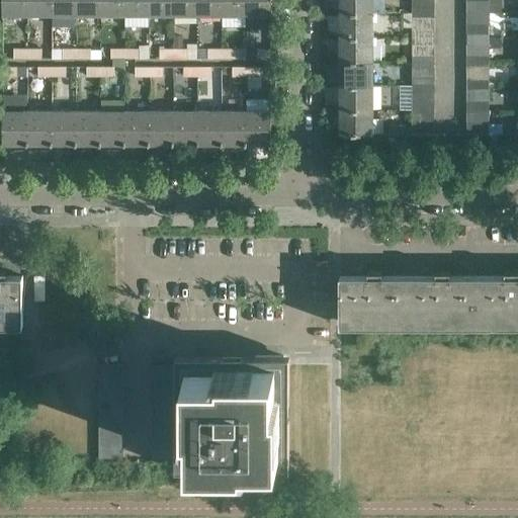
[(2,0),(3,14),(27,14),(27,0),(2,0)]
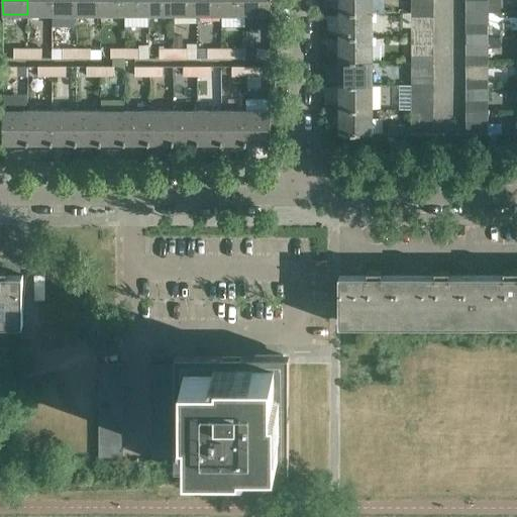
[(52,0),(27,0),(27,14),(52,14),(52,0)]
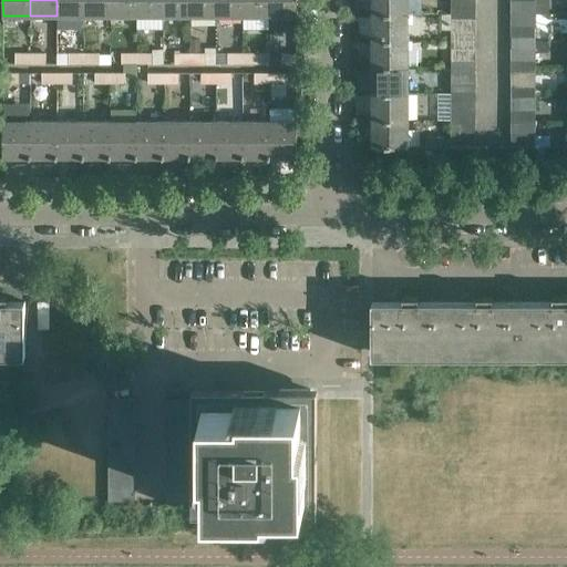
[(83,0),(57,0),(57,16),(83,16),(83,0)]
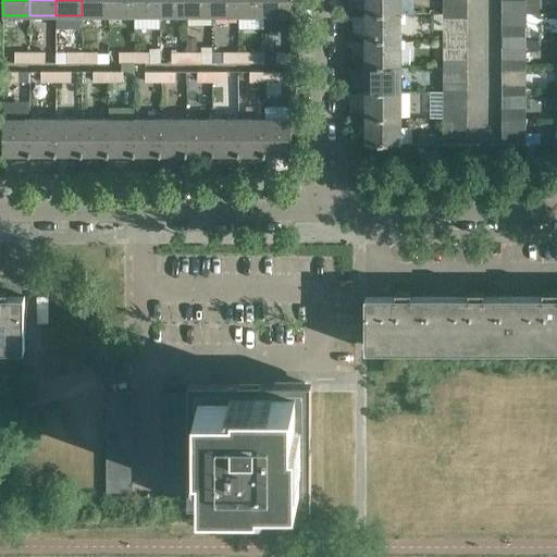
[(107,0),(82,0),(82,15),(108,15),(107,0)]
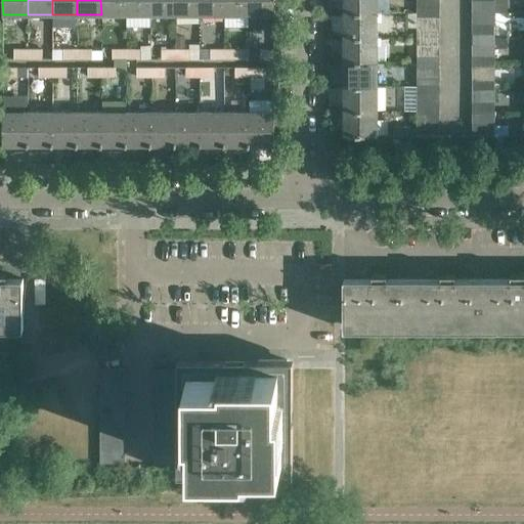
[(126,0),(100,0),(101,14),(126,14),(126,0)]
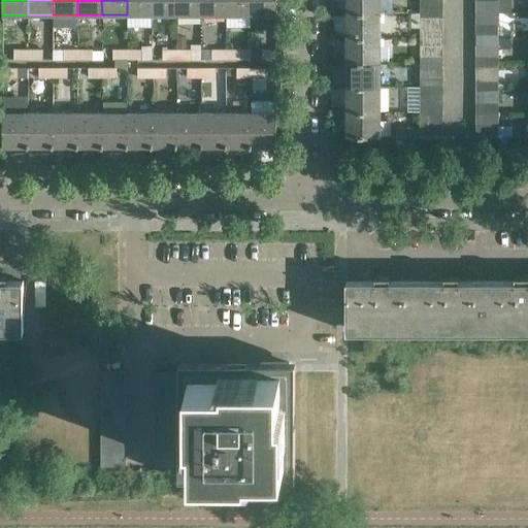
[(151,0),(127,0),(127,14),(152,14),(151,0)]
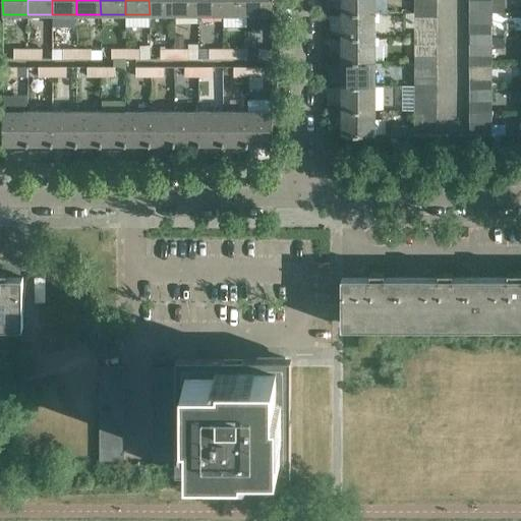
[(173,0),(149,0),(150,14),(174,15),(173,0)]
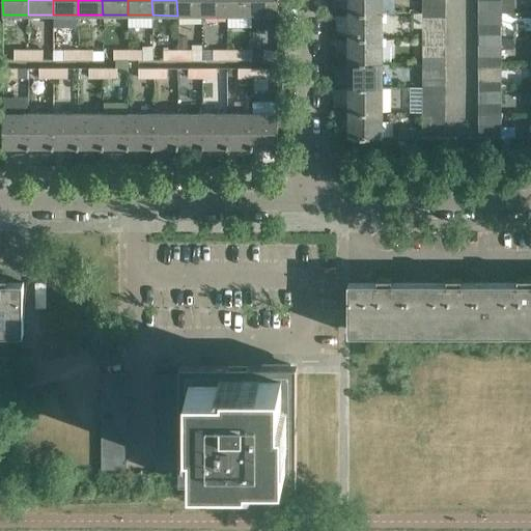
[(201,0),(176,0),(177,16),(201,16),(201,0)]
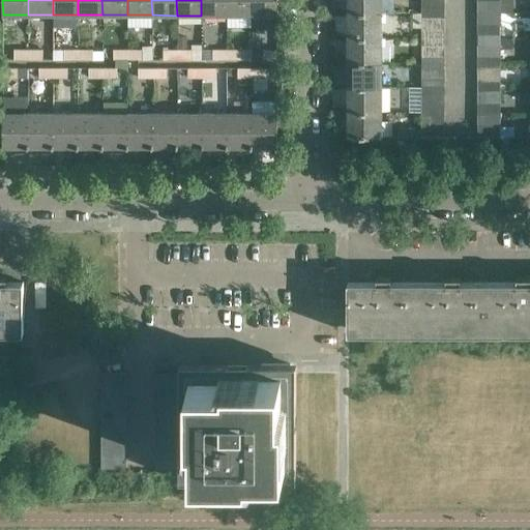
[(226,0),(201,0),(201,16),(227,16),(226,0)]
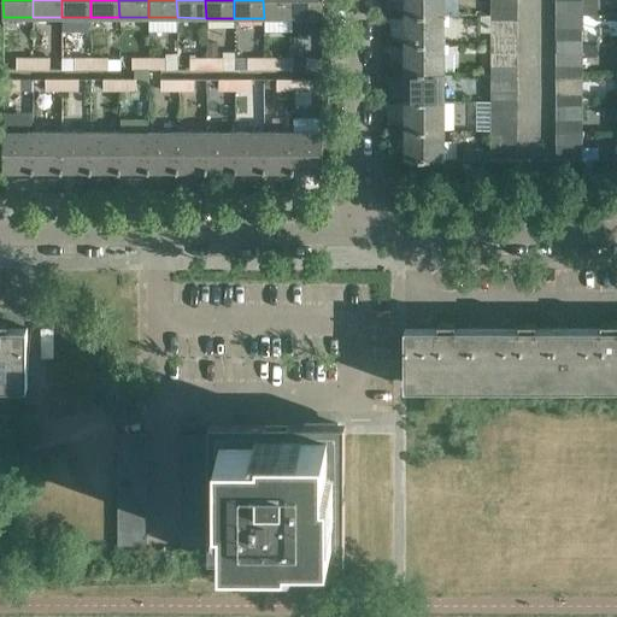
[(293,0),(263,0),(264,18),(294,17),(293,0)]
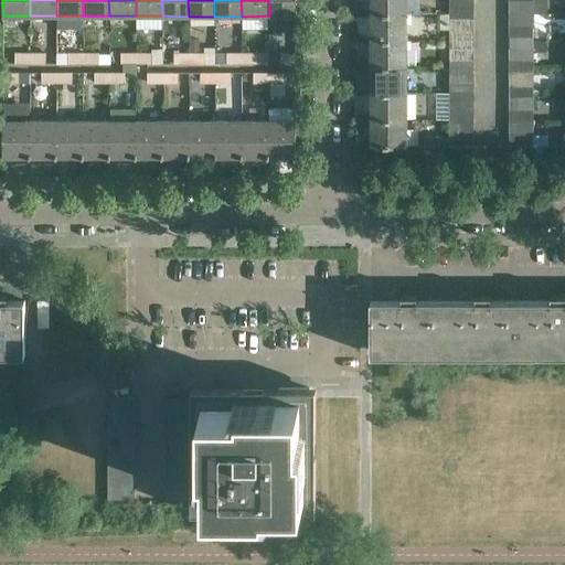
[(295,0),(268,0),(269,16),(296,16),(295,0)]
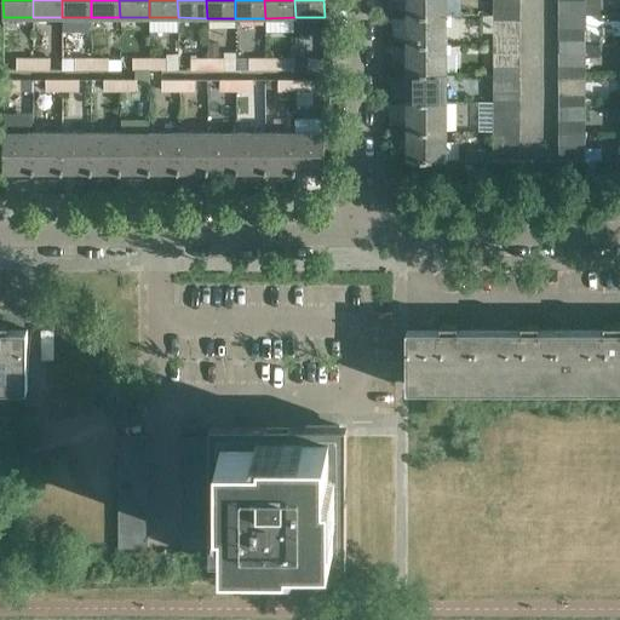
[(407,0),(408,15),(447,15),(446,0),(407,0)]
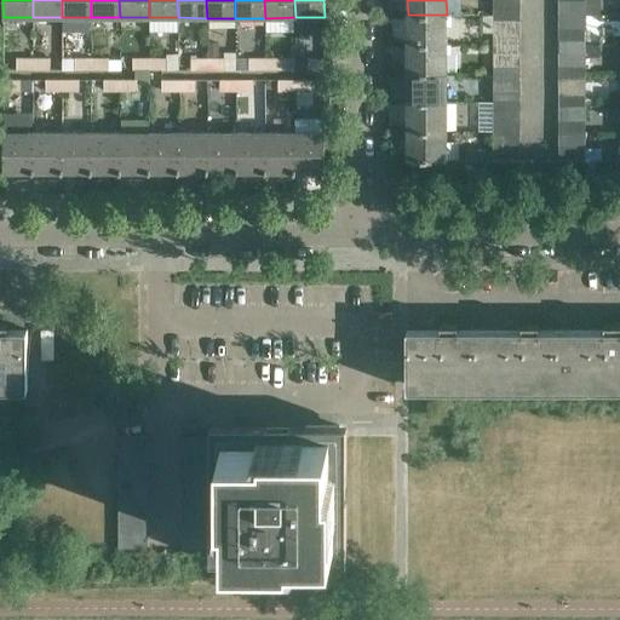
[(558,0),(560,12),(585,12),(585,0),(558,0)]
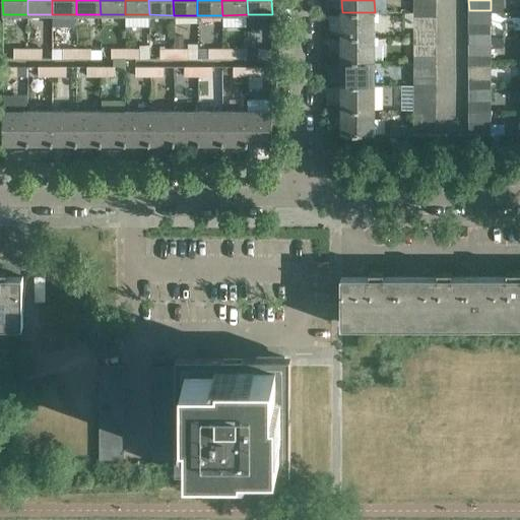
[(437,7),(414,7),(414,17),(437,17),(437,7)]
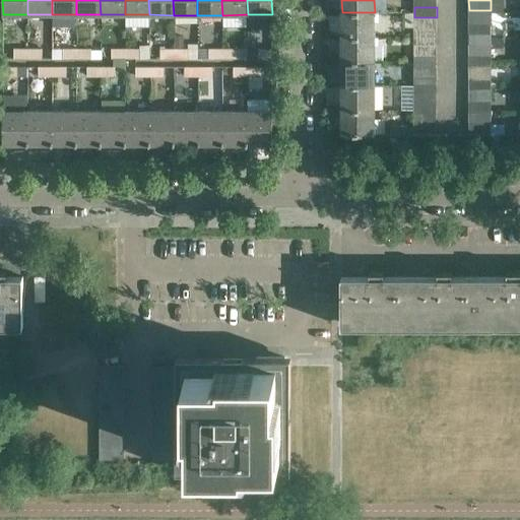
[(469,10),(469,21),(491,21),(491,10),(469,10)]
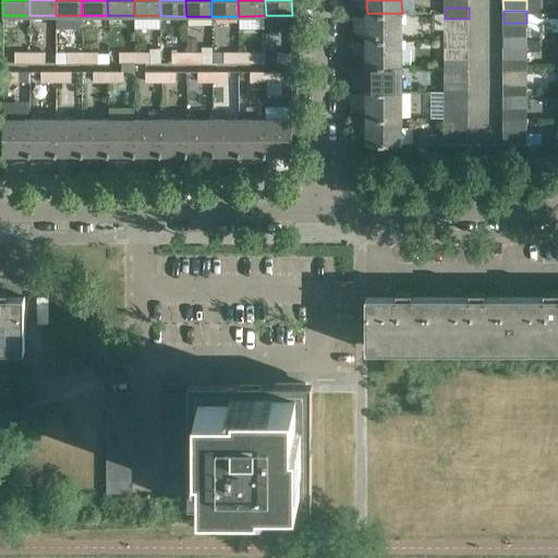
[(402,13),(367,13),(367,39),(402,39),(402,13)]
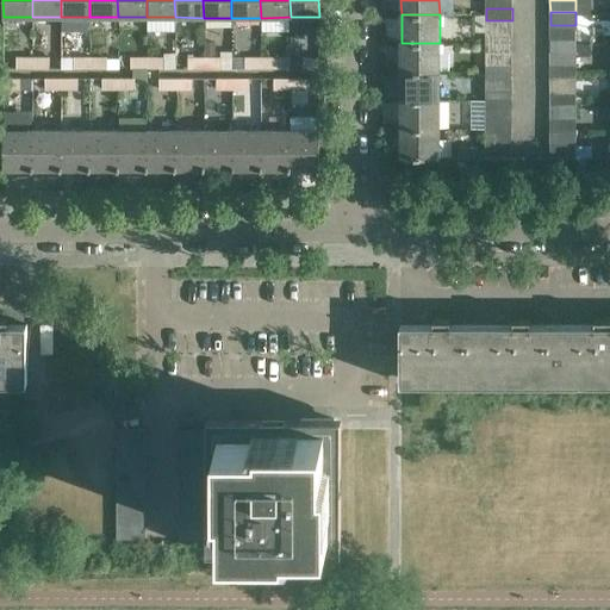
[(512,20),(486,20),(486,33),(490,33),(512,33),(512,20)]
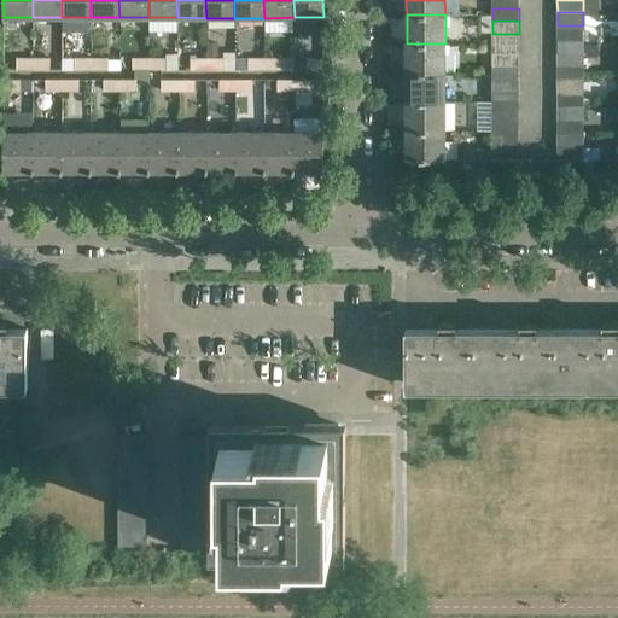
[(558,25),(558,39),(583,39),(583,25),(558,25)]
